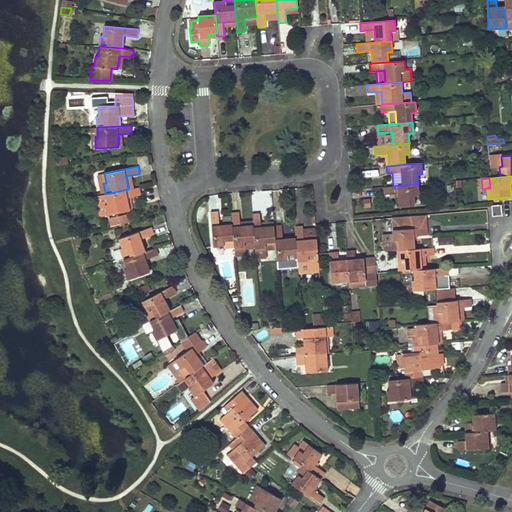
[(393,186),(383,187),(384,195),(398,194),(399,207),(415,205),(414,195),(419,195),(418,184),(393,186)]
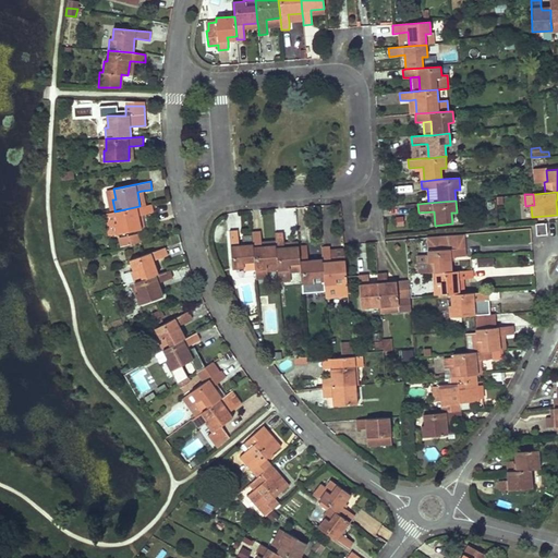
[(140,206),(114,211),(117,222),(114,222),(117,234),(142,229),(138,215),(145,214),(154,211),(152,204),(145,205),(140,206)]
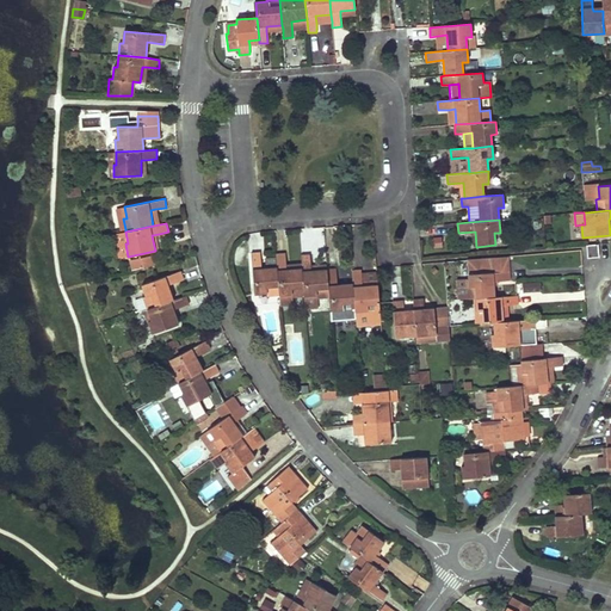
[(125,232),(116,233),(121,258),(128,257),(125,244),(128,244),(125,232)]
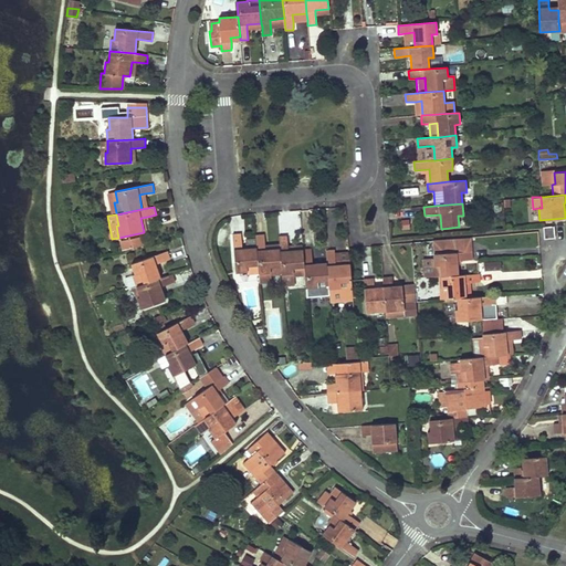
[(150,231),(147,217),(140,218),(144,232),(150,231)]
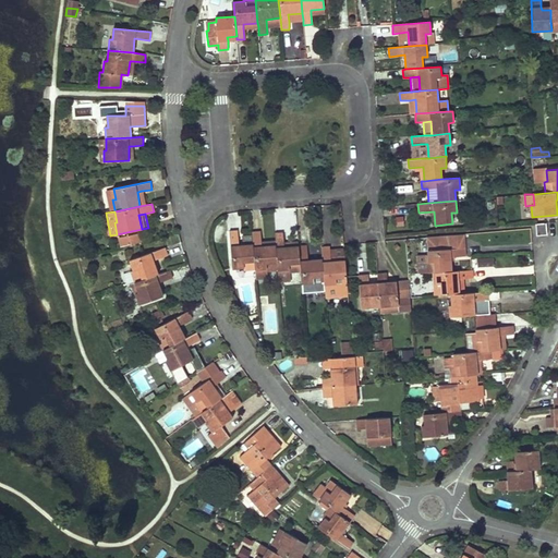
[(546,223),(535,223),(536,235),(547,234),(546,223)]
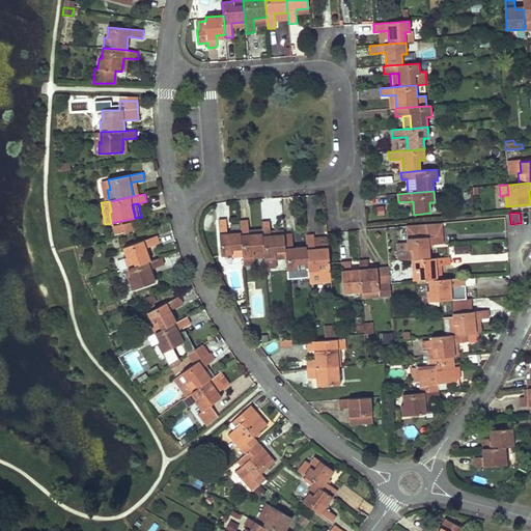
[(243,256),(241,232),(227,233),(226,219),(219,220),(221,255),(232,254),(232,257),(243,256)]
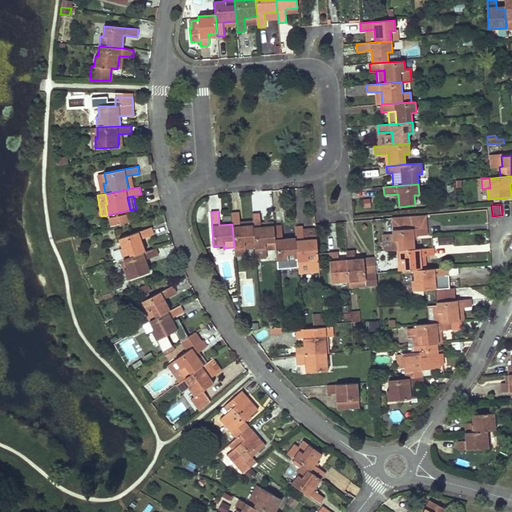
[(239,212),(232,213),(232,224),(234,247),(235,256),(245,255),(245,249),(255,248),(253,225),(240,226),(240,222),(239,212)]
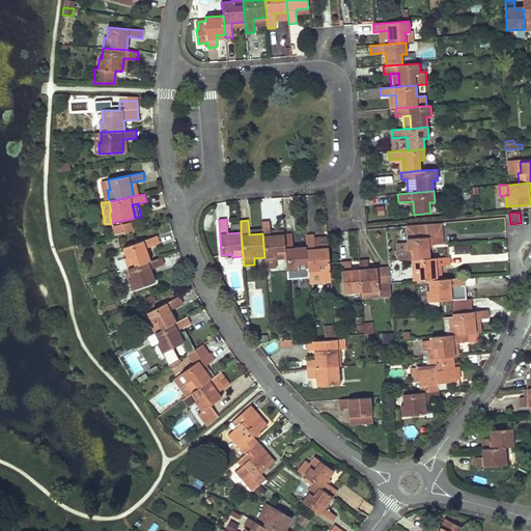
[(270,221),(261,221),(262,229),(262,233),(264,257),(266,268),(277,267),(276,259),(286,258),(284,234),(271,234),(271,231),(270,221)]
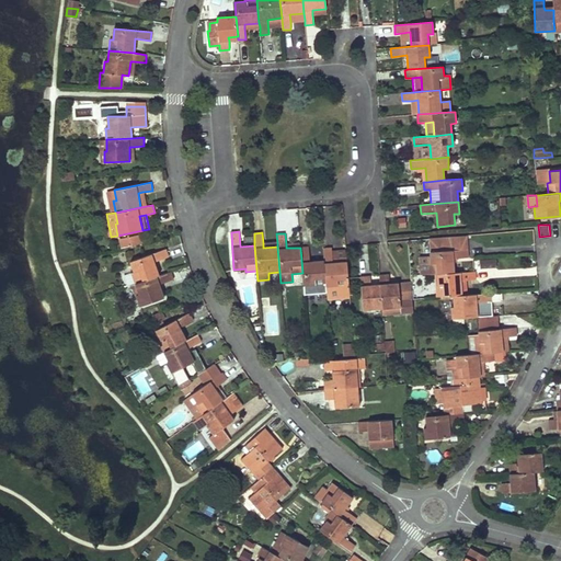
[(119,239),(122,248),(142,243),(140,235),(119,239)]
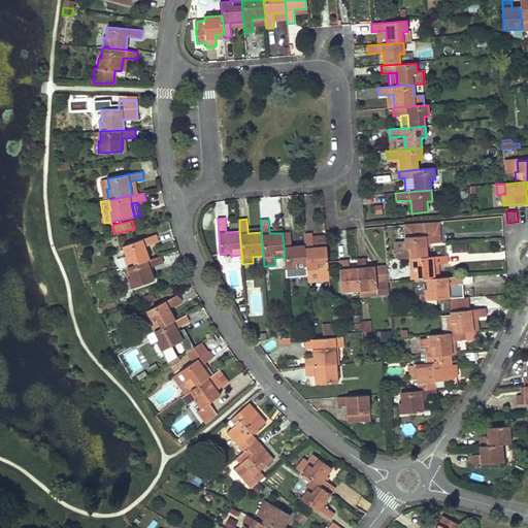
[(402,256),(403,258),(408,258),(411,258),(428,257),(427,243),(440,242),(440,234),(434,235),(432,223),(403,225),(404,240),(404,248),(402,248),(402,256)]
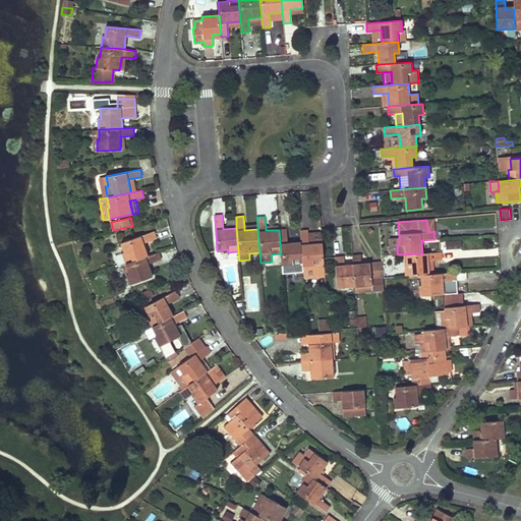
[(286,229),(279,230),(281,253),(282,265),(292,265),(292,267),(302,266),(300,242),(287,243),(286,229)]
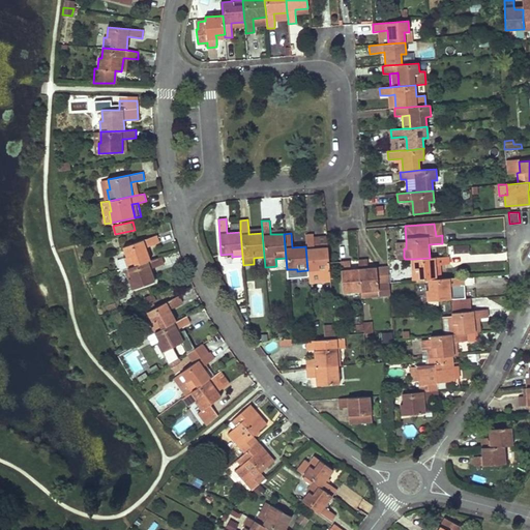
[(313,234),(305,234),(305,246),(307,270),(319,270),(319,272),(329,271),(327,247),(327,236),(318,237),(313,237),(313,234)]
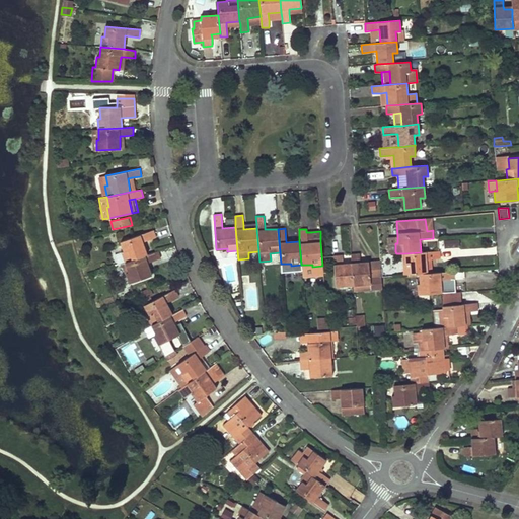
[(153,230),(121,242),(124,251),(122,252),(125,263),(147,254),(143,242),(156,237),(153,230)]
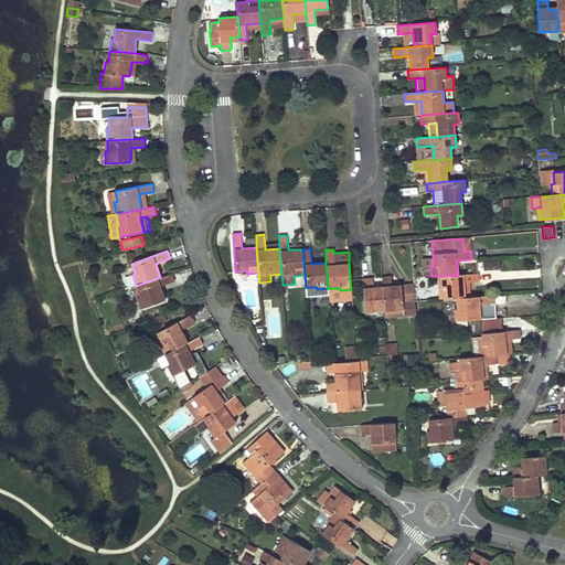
[(424,258),(424,274),(430,274),(430,265),(433,265),(433,257),(424,258)]
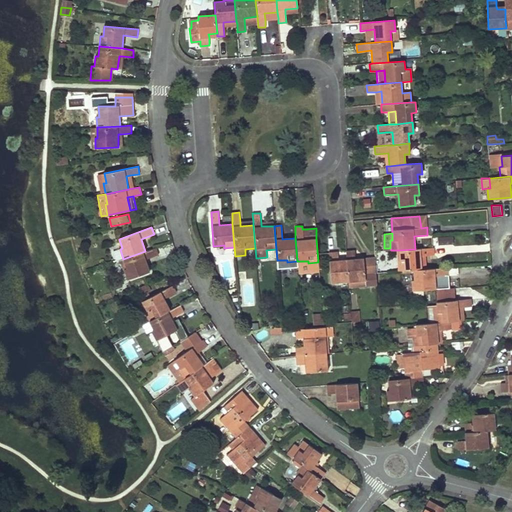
[(436,245),(454,243),(452,234),(435,237),(436,245)]
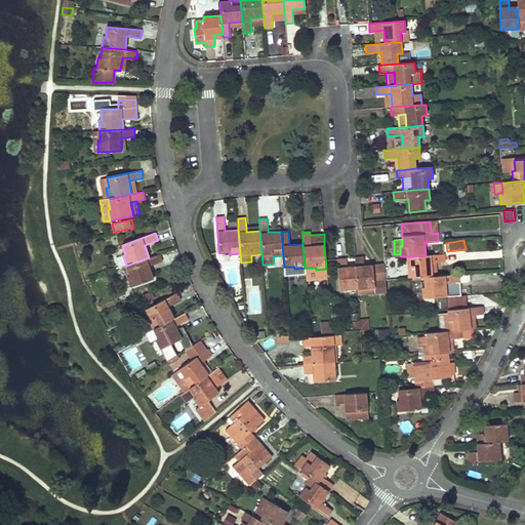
[(149,257),(126,266),(130,276),(128,277),(131,286),(154,278),(150,266),(163,260),(160,253),(149,257)]
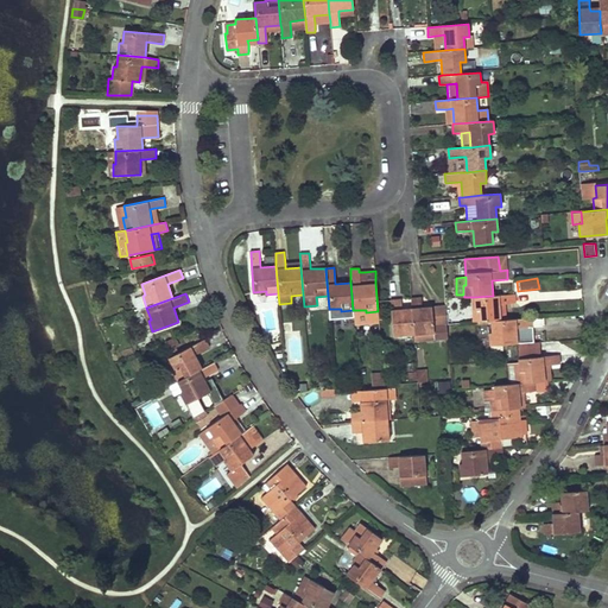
[(493,296),(474,297),(475,309),(472,310),(473,322),(491,320),(500,320),(500,304),(505,304),(515,303),(515,295),(514,295),(493,296)]
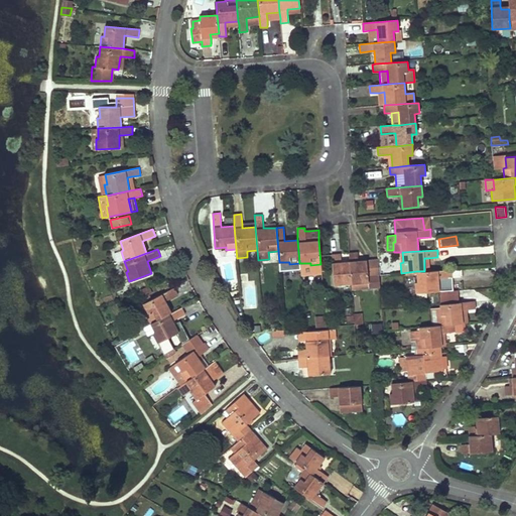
[(358,253),(349,253),(350,261),(350,264),(351,283),(368,282),(369,287),(380,286),(379,275),(368,276),(367,263),(359,264),(359,261),(358,253)]
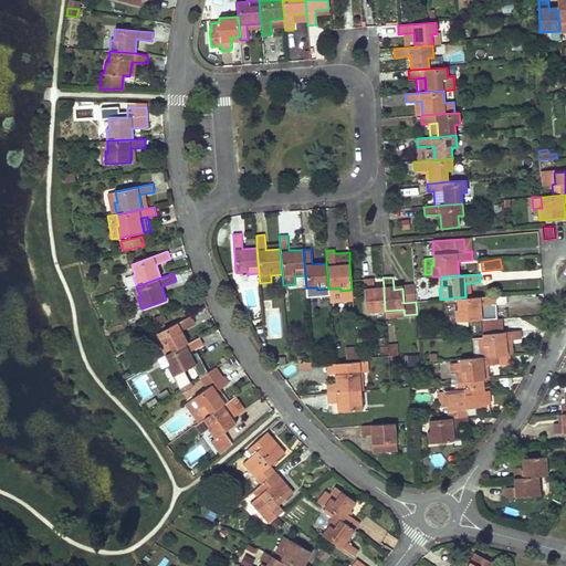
[(375,287),(374,279),(364,279),(366,313),(385,311),(384,290),(375,291),(375,287)]
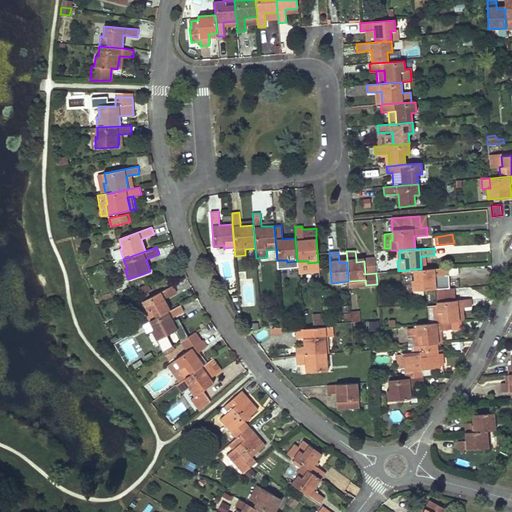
[(364,261),(365,274),(376,273),(375,258),(364,259),(364,261)]
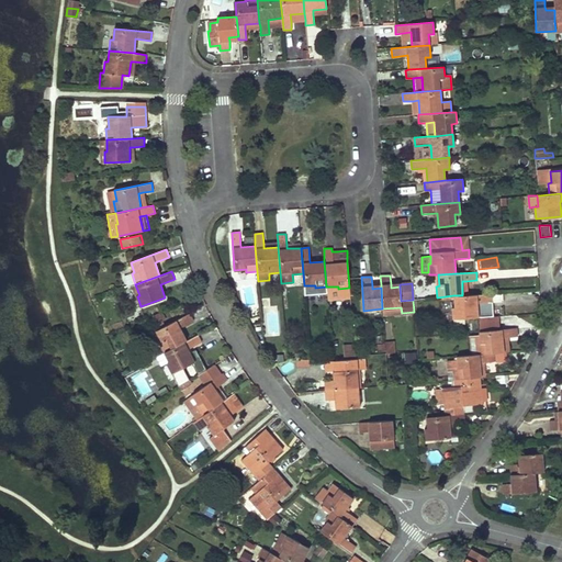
[(326,287),(327,295),(350,293),(349,288),(338,289),(338,287),(326,287)]
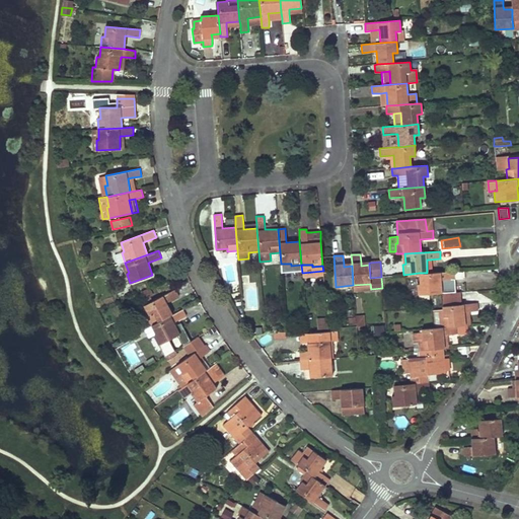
[(418,284),(418,294),(441,293),(441,280),(454,279),(454,271),(431,273),(427,273),(419,273),(420,284),(418,284)]
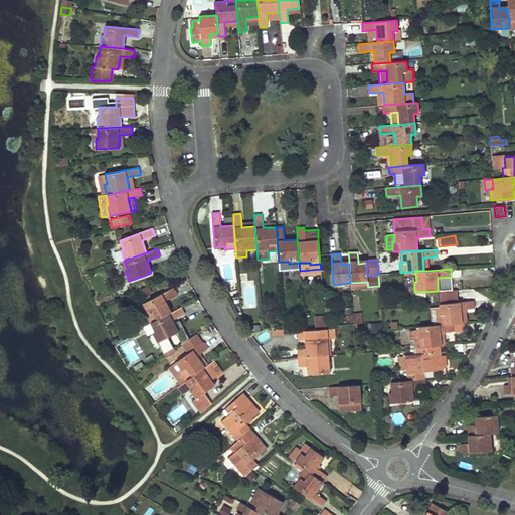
[(146,314),(150,323),(171,312),(165,301),(177,294),(174,287),(143,303),(148,313),(146,314)]
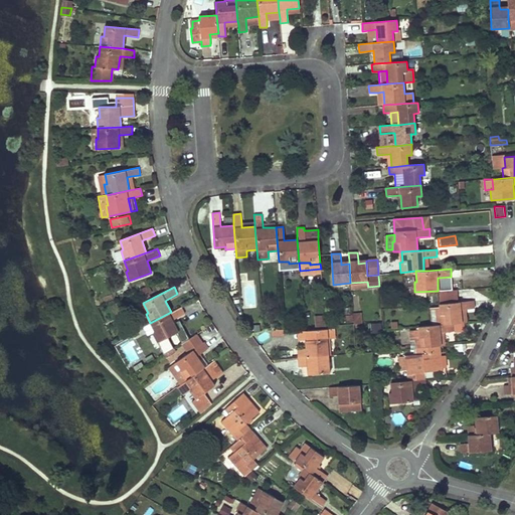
[(458,302),(456,290),(438,291),(439,304),(458,302)]
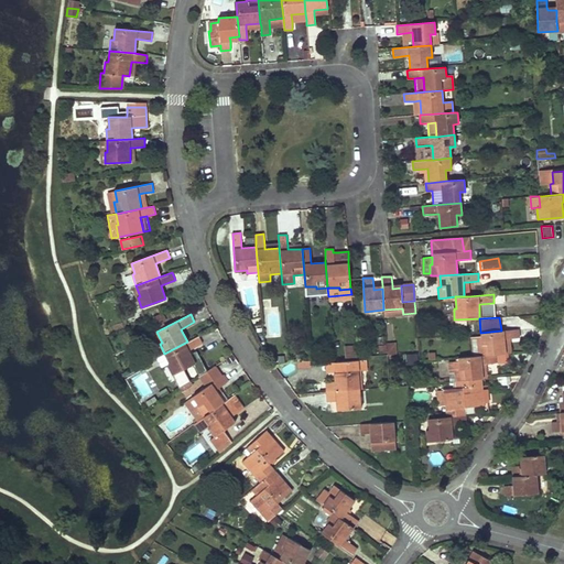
[(487,344),(488,355),(496,354),(506,354),(505,339),(509,338),(520,337),(519,329),(501,331),(480,333),(481,337),(481,344),(487,344)]
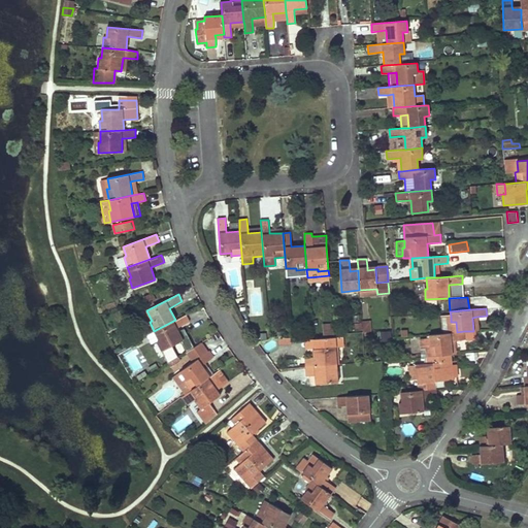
[(146,310),(141,314),(146,324),(150,322),(152,321),(146,310)]
